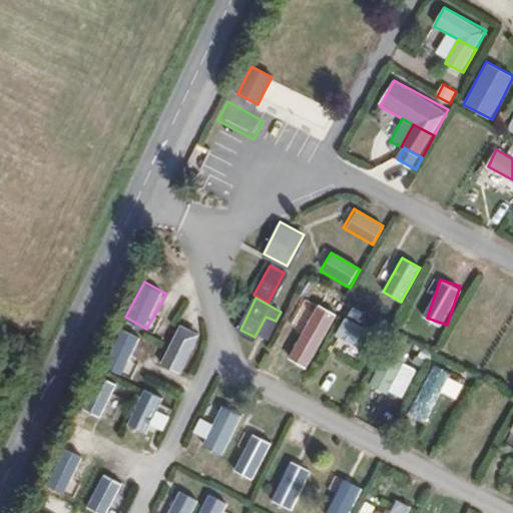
[(331,315),(302,298),(292,317),(321,334),(331,315)]
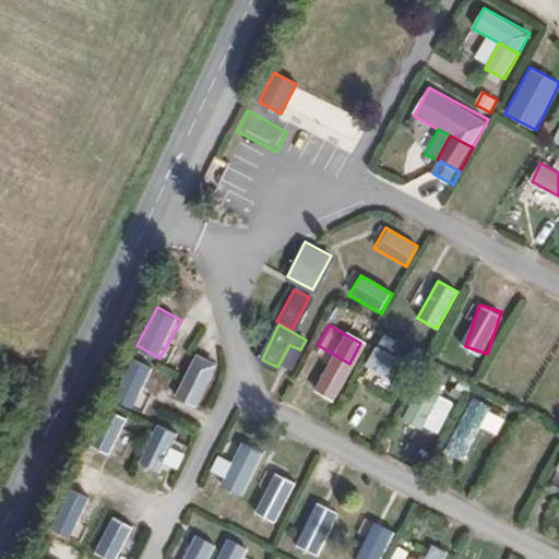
[(413,367),(377,346),(366,367),(402,387),(413,367)]
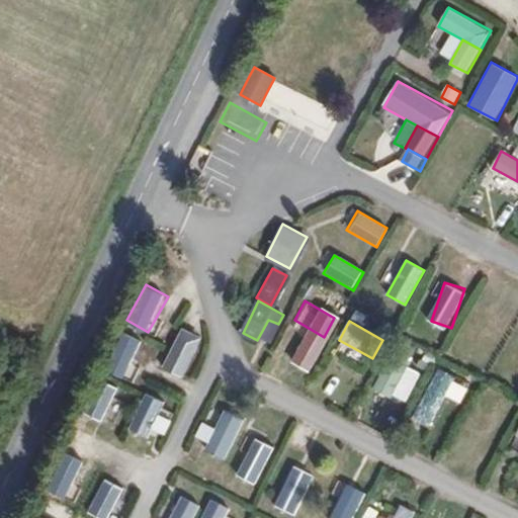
[(186,328),(164,366),(184,377),(205,339),(186,328)]
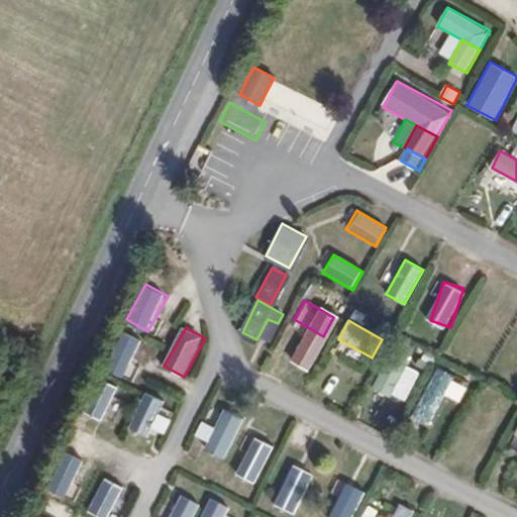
[(120,378),(140,340),(124,331),(103,369),(120,378)]
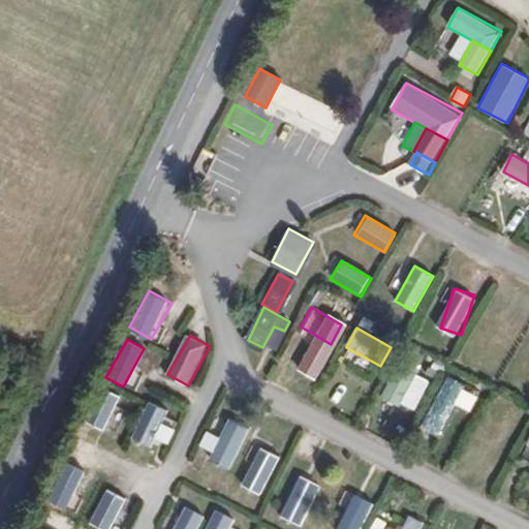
[(396,408),(417,369),(400,360),(378,398),(396,408)]
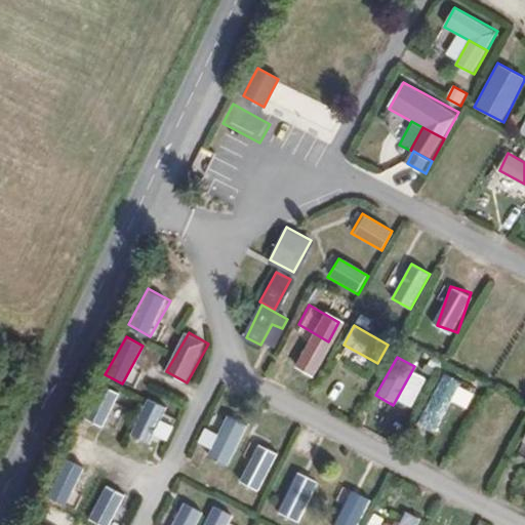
[(460,384),(444,373),(416,423),(434,433),(450,401),(459,386),(460,384)]
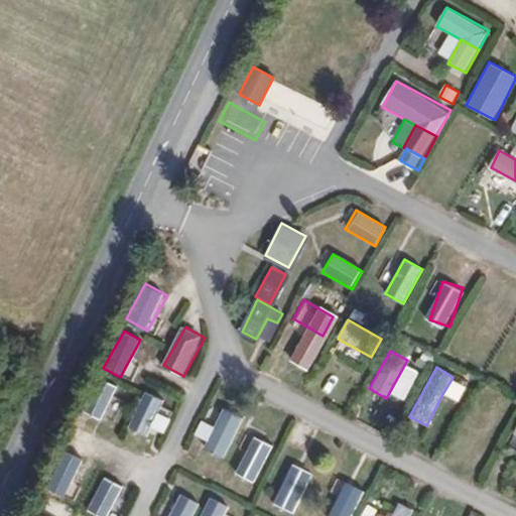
[(100,420),(119,385),(103,377),(84,411),(100,420)]
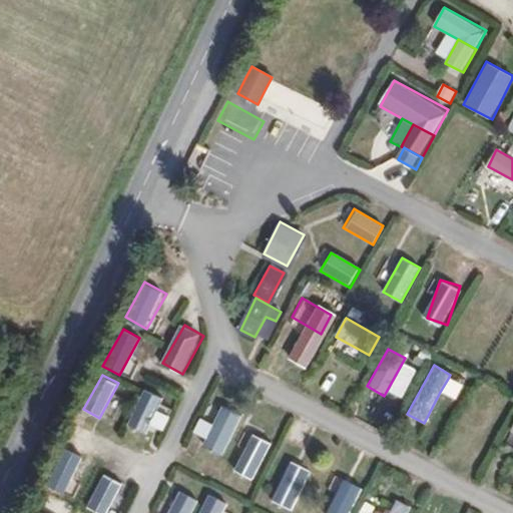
[(449,377),(440,392),(454,400),(463,384),(449,377)]
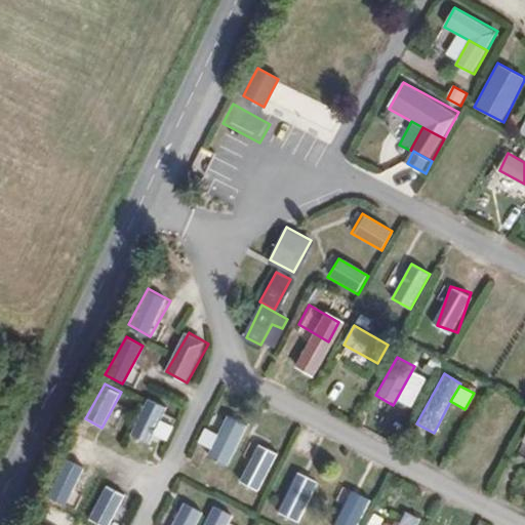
[(151,399),(131,434),(150,444),(169,409),(151,399)]
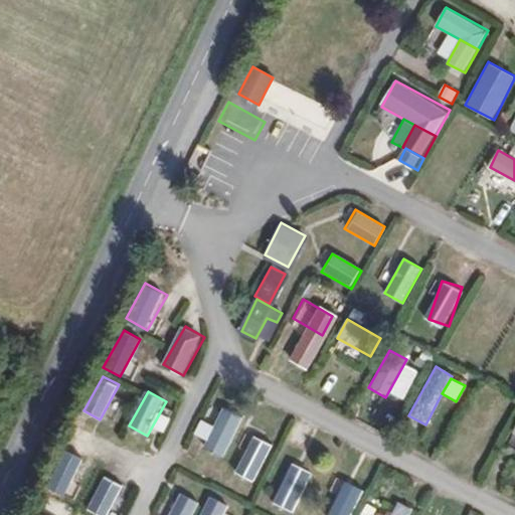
[(243,420),(223,409),(202,446),(223,457),(243,420)]
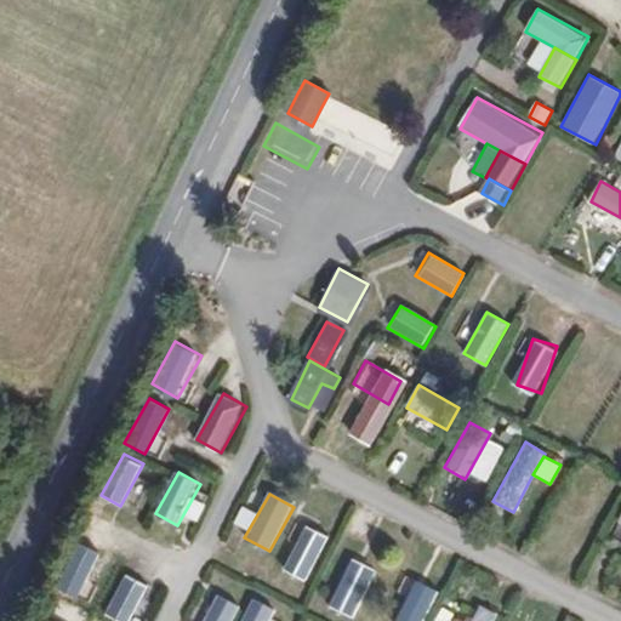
[(331,540),(306,527),(281,571),(306,585),(331,540)]
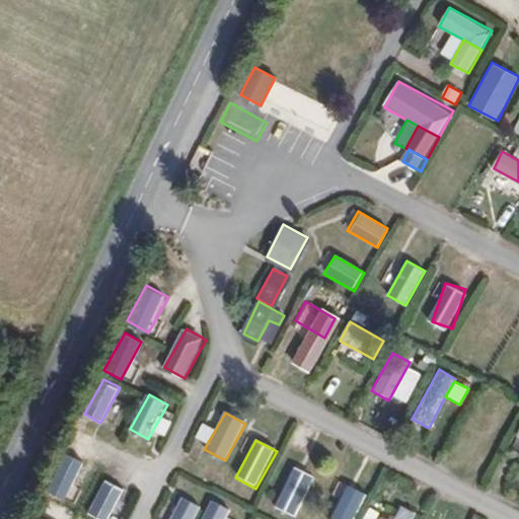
[(69,456),(57,490),(73,495),(84,462),(69,456)]
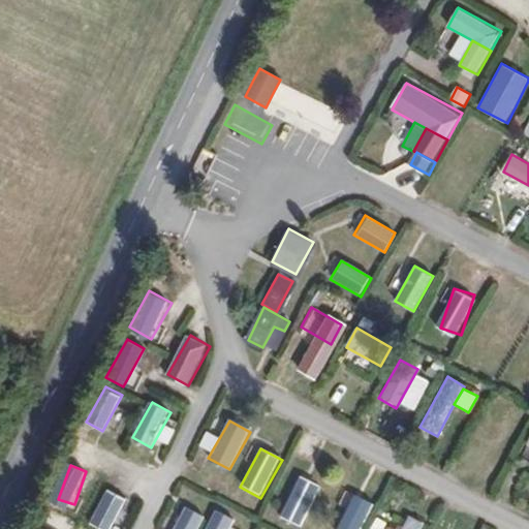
[(320,501),(281,479),(272,498),(310,519),(320,501)]
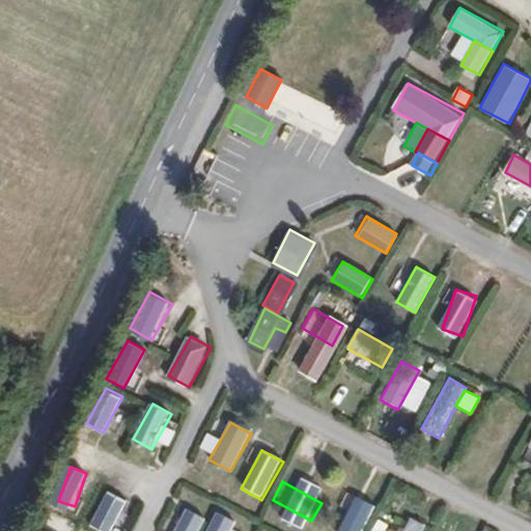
[(102,530),(112,530),(129,502),(110,492),(91,525),(102,530)]
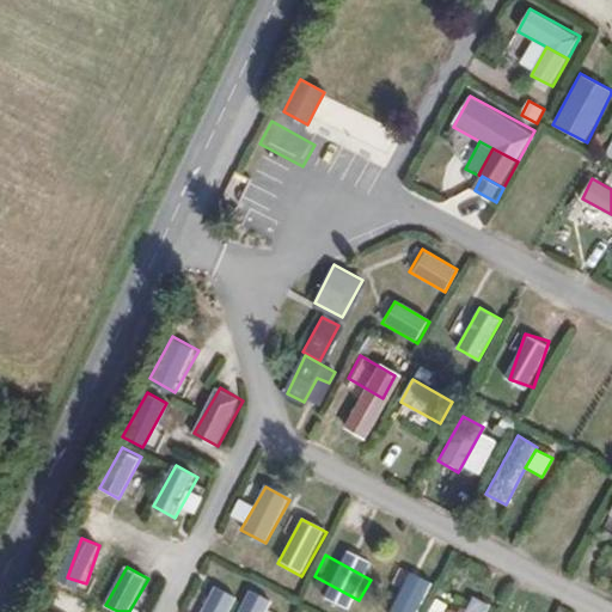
[(416,611),(430,587),(408,574),(385,611),(416,611)]
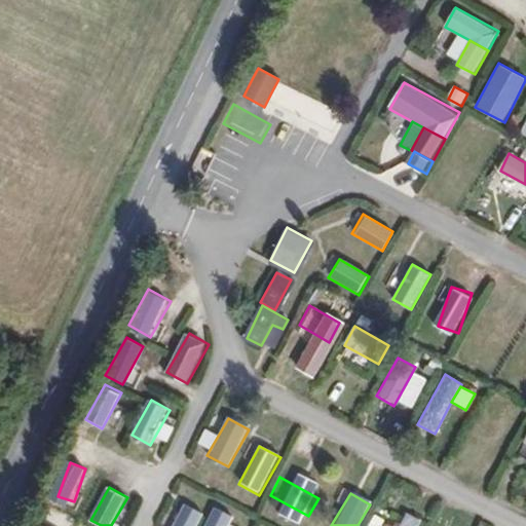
[(195,525),(202,515),(185,505),(174,525),(195,525)]
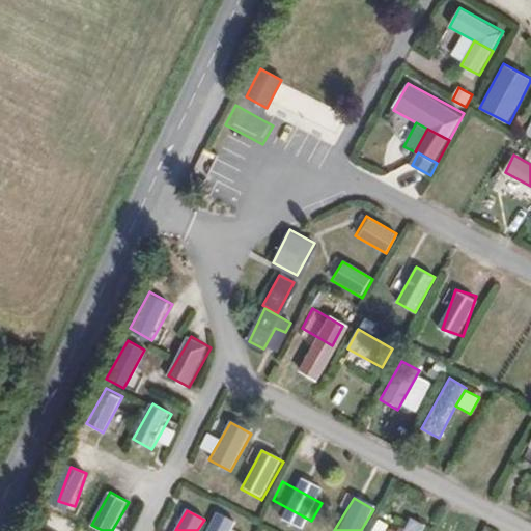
[(228,530),(234,522),(217,512),(206,530),(228,530)]
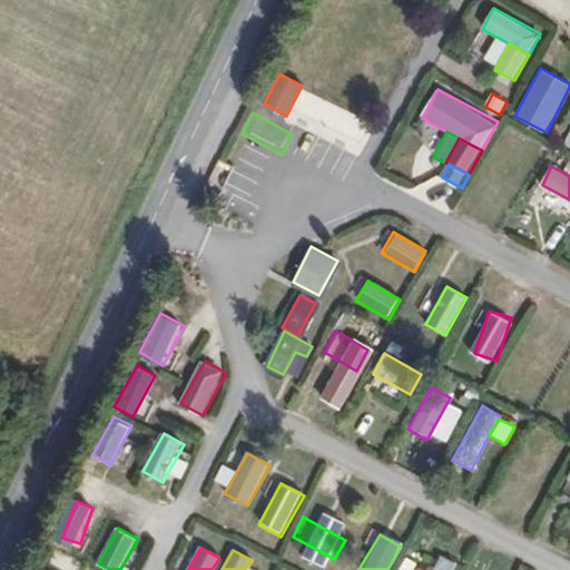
[(455,569),(458,567),(439,557),(431,569),(455,569)]
